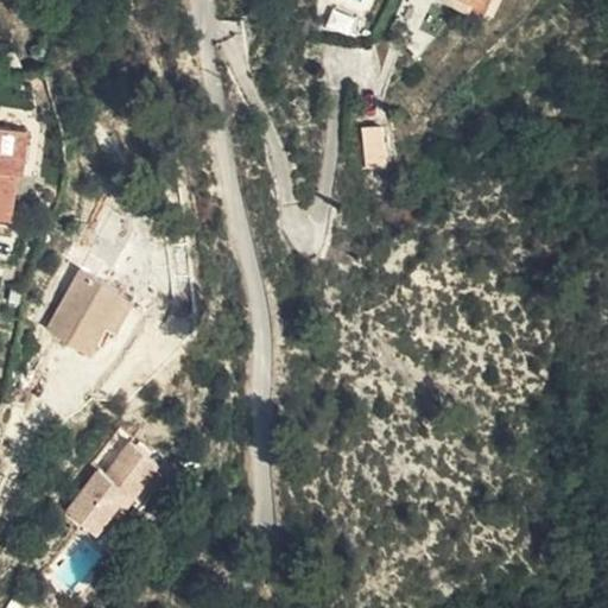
[(386,166),(385,127),(361,127),(363,168),(386,166)]
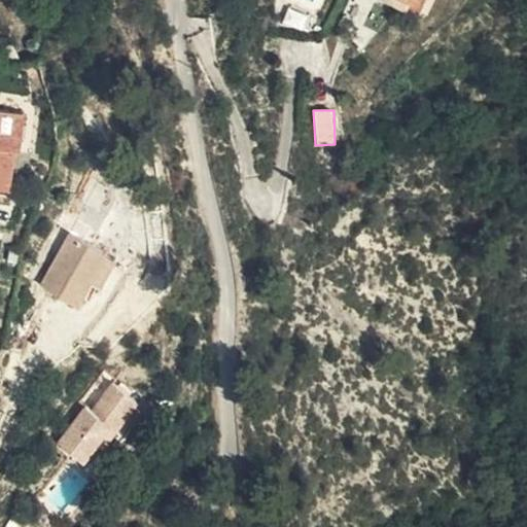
[(0,111),(0,190),(15,191),(20,112),(0,111)]
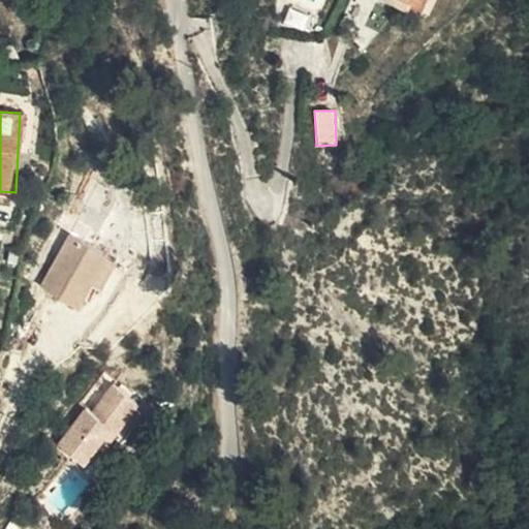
[(22,128),(20,144),(17,179),(14,205),(62,210),(66,177),(71,126),(42,122),(43,130),(22,128)]
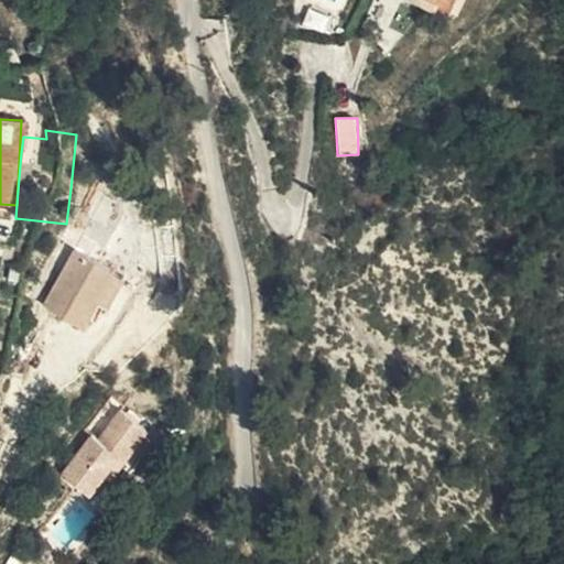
[(143,275),(142,275),(114,262),(88,321),(130,338),(141,311),(152,286),(143,275)]
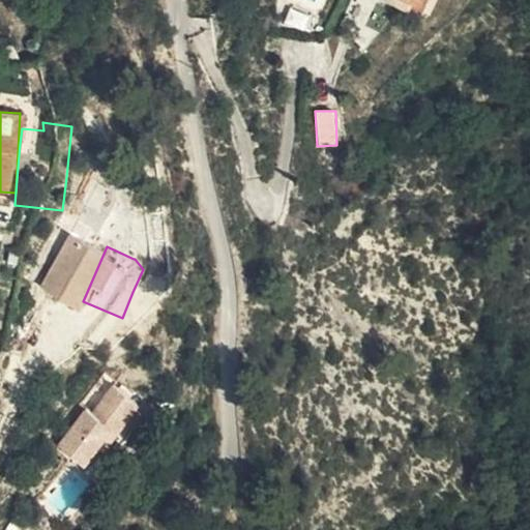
[(143,269),(145,263),(135,259),(143,269)]
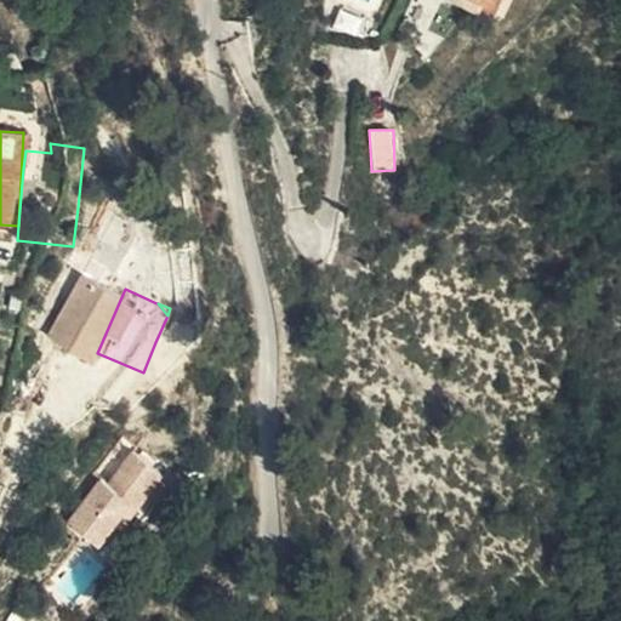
[(167,315),(177,329),(183,314),(170,308),(167,315)]
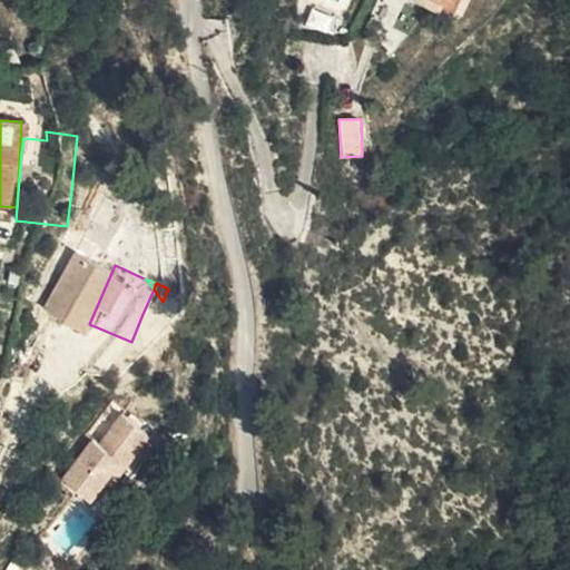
[(23,372),(0,369),(0,470),(5,471),(23,372)]
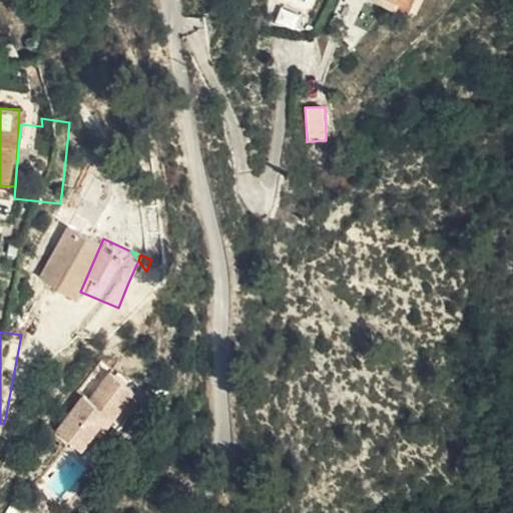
[(83,457),(132,391),(108,373),(87,400),(80,395),(52,433),(83,457)]
